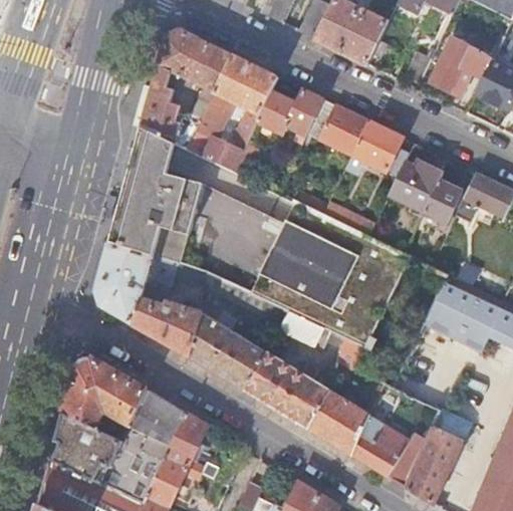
[(283,22),(294,0),(264,0),(259,11),(283,22)]
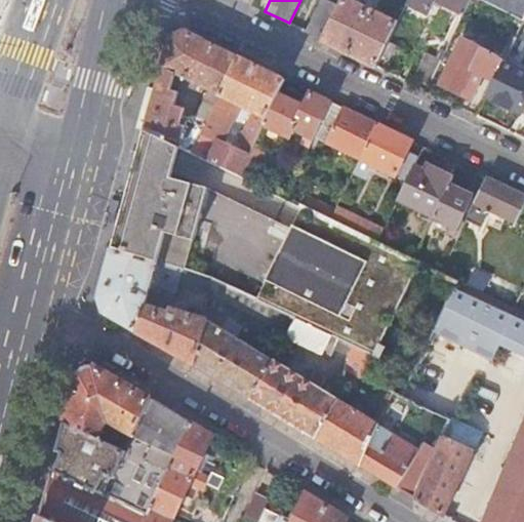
[(386,42),(396,22),(351,0),(340,0),(338,5),(322,38),(375,65),(379,54),(386,42)]
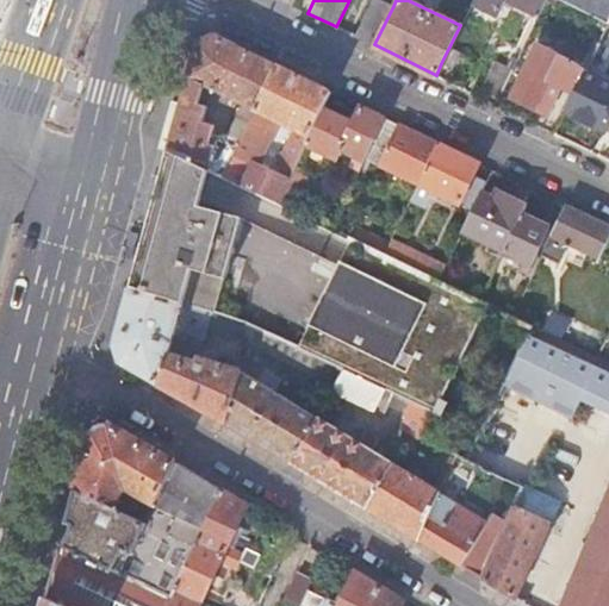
[(523,45),(545,0),(471,0),(497,13),(503,0),(509,0),(532,11),(516,42),(523,45)]
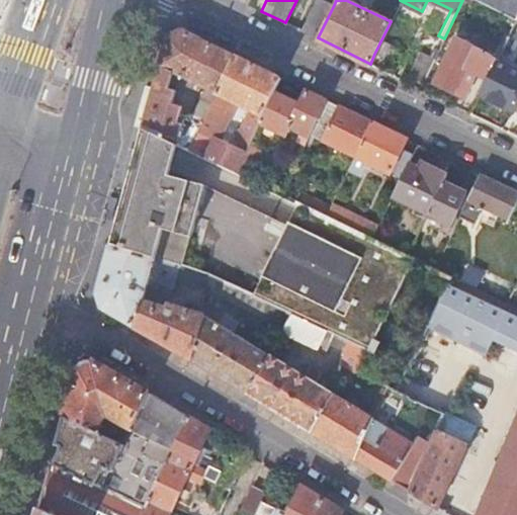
[(197,130),(235,54),(181,26),(166,33),(142,124),(176,142),(188,147),(192,139),(178,135),(187,105),(171,100),(175,87),(168,85),(172,69),(189,77),(186,82),(197,87),(200,82),(206,86),(196,104),(190,125),(197,130)]
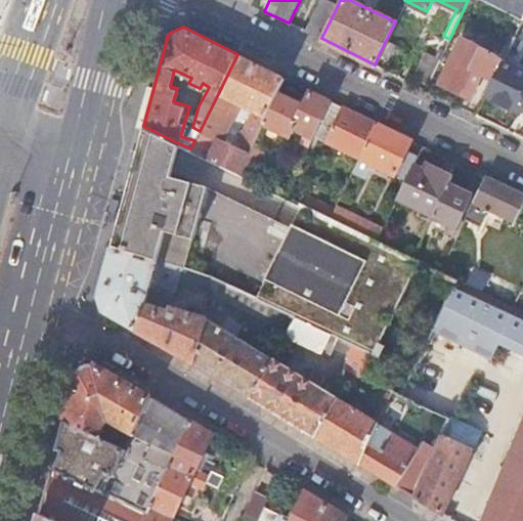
[(522,45),(522,39),(514,35),(508,48),(519,53),(522,45)]
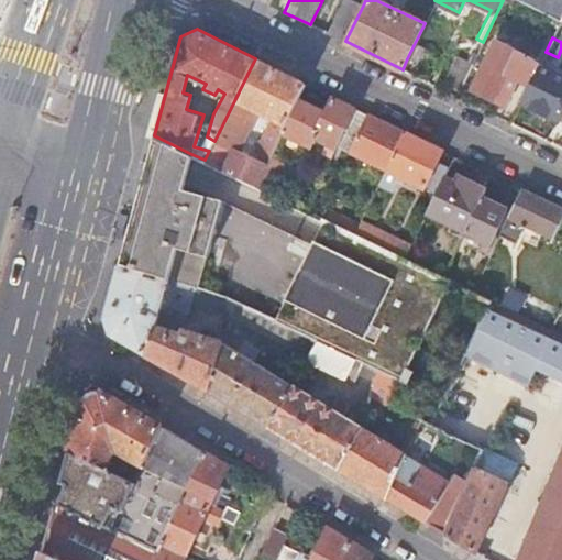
[(530,83),(540,63),(496,42),(473,88),(499,101),(505,89),(513,92),(520,77),(530,83)]
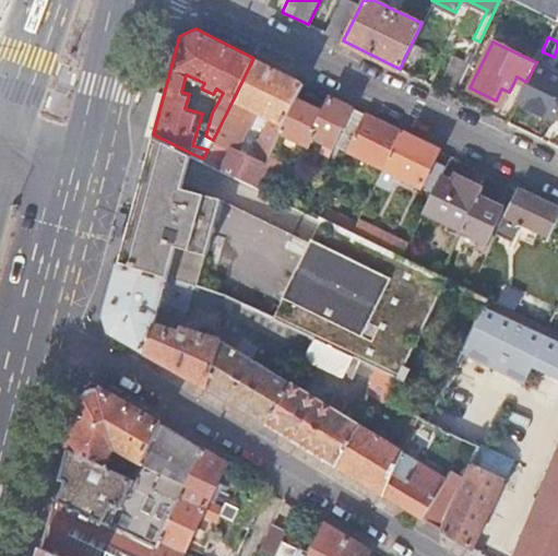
[(208,150),(203,158),(254,184),(264,163),(236,149),(256,108),(272,117),(256,148),(269,154),(269,153),(280,131),(297,96),(304,82),(253,58),(213,140),(208,150)]
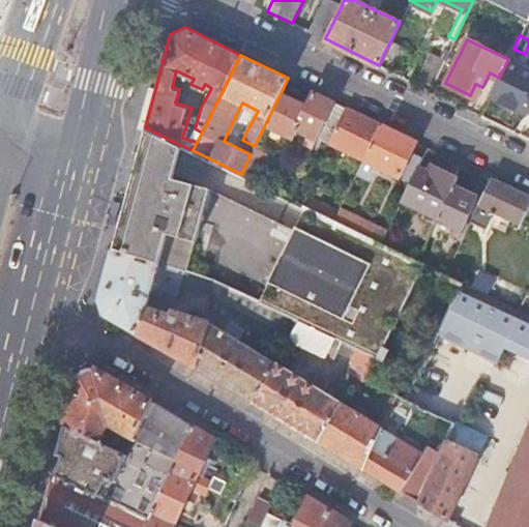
[(528,105),(528,68),(508,59),(499,78),(491,95),(526,112),(528,105)]
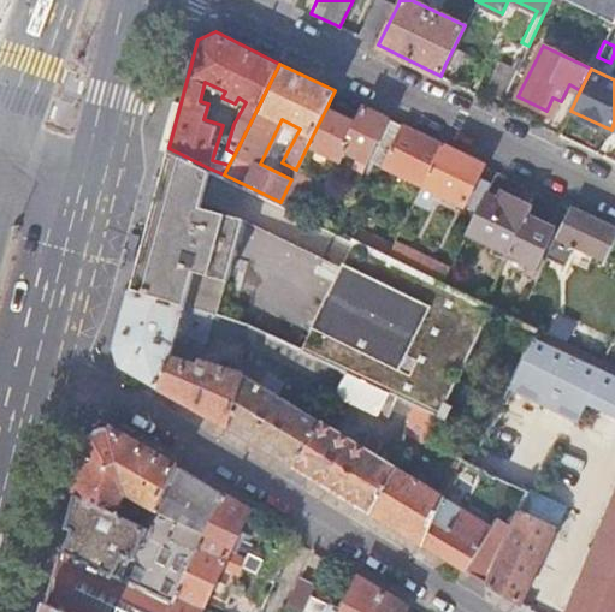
[(370,158),(389,117),(364,105),(356,120),(327,106),(309,143),(341,158),(344,148),(358,155),(355,161),(360,164),(359,166),(364,168),(370,158)]
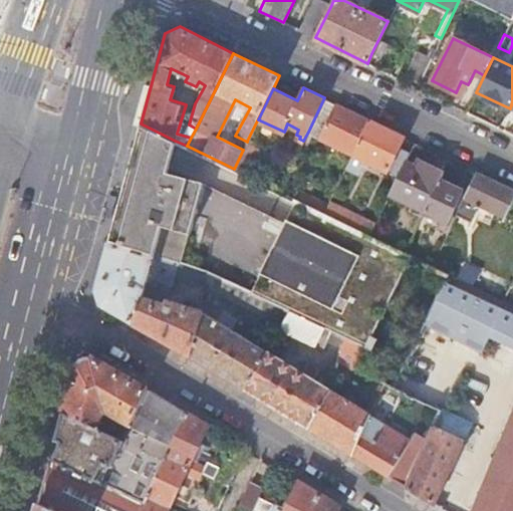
[(352,154),(369,119),(324,97),(308,132),(336,146),(333,151),(340,155),(343,149),(352,154)]
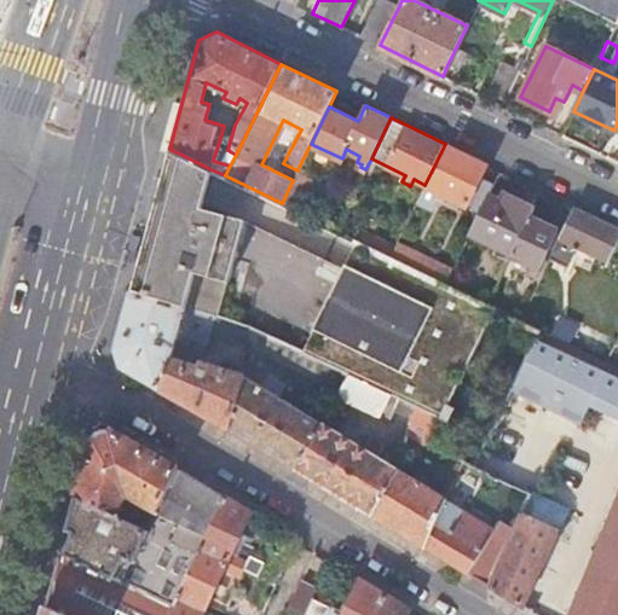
[(479,210),(487,192),(492,183),(479,177),(486,163),(445,144),(425,185),(440,192),(438,198),(444,201),(446,195),(479,210)]
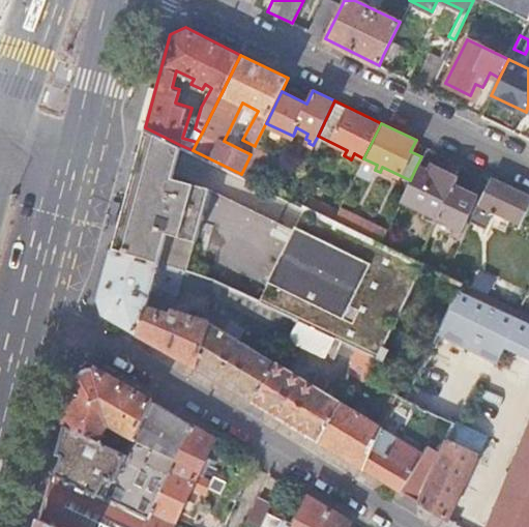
[(180,145),(145,127),(113,249),(165,264),(185,270),(208,189),(172,178),(180,145)]
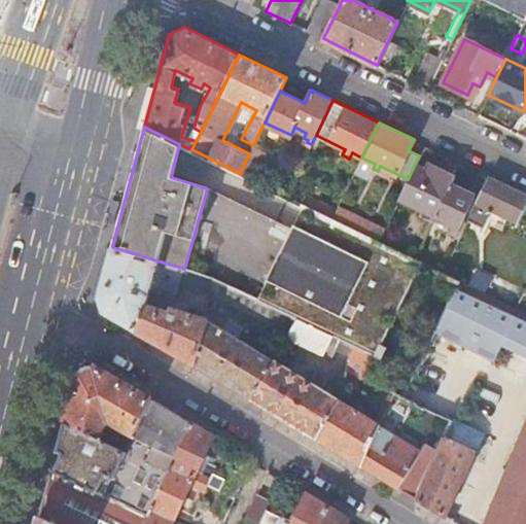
[(266,150),(253,144),(253,145),(249,153),(240,173),(251,180),(266,150)]
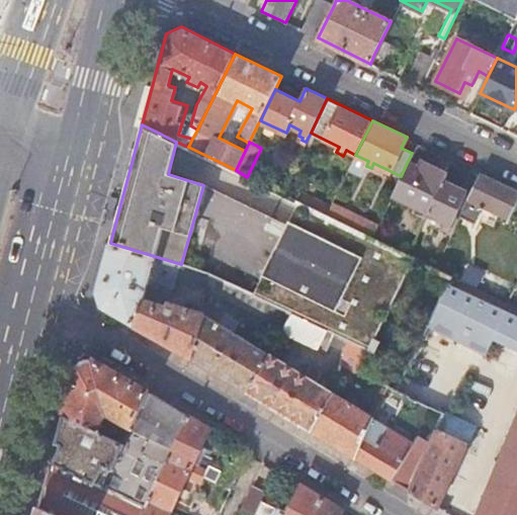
[(427,210),(442,180),(446,172),(422,161),(420,166),(408,161),(401,176),(392,193),(427,210)]
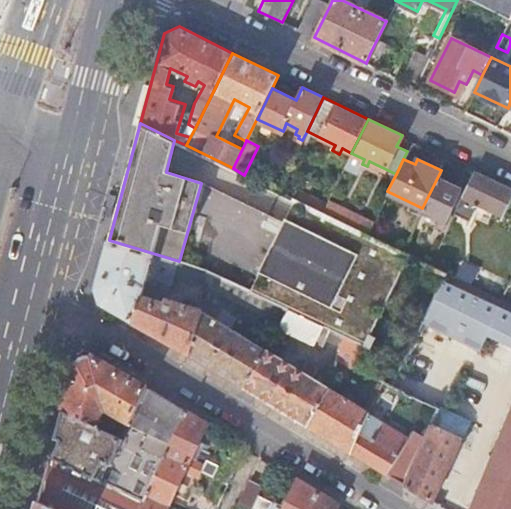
[(503,215),(510,198),(510,188),(475,171),(456,209),(470,216),(477,202),(503,215)]
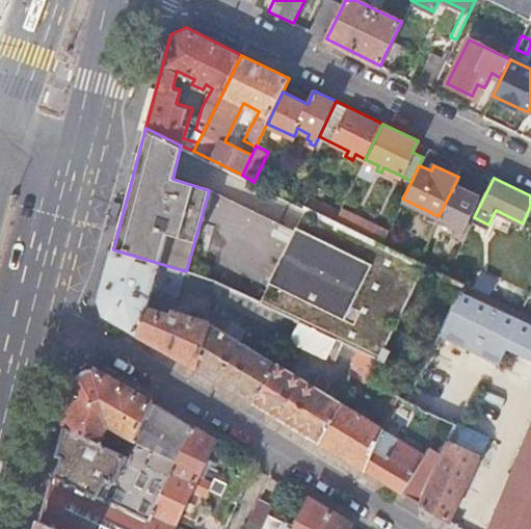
[(479,196),(454,185),(439,216),(437,218),(462,231),(479,196)]
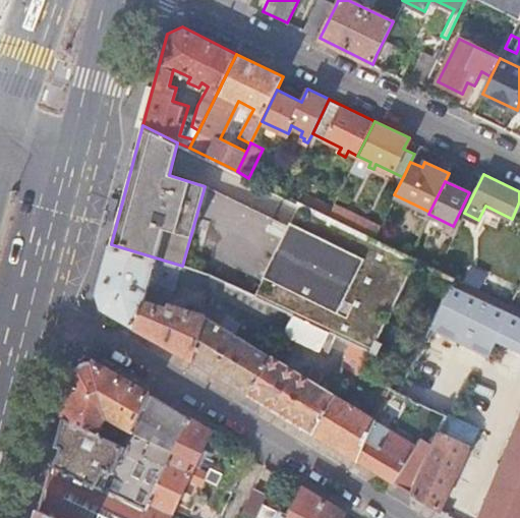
[(399,392),(453,276),(373,238),(327,215),(298,202),(253,296),(293,314),(328,332),(349,341),(369,351),(360,371),(360,372),(384,385),(391,389),(399,392)]
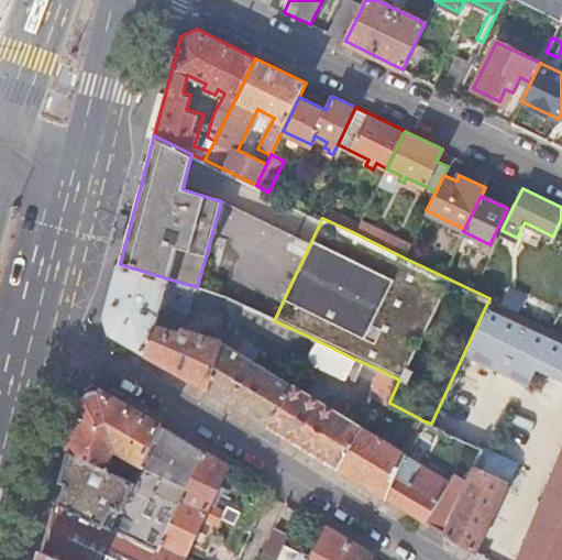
[(361,220),(353,232),(404,257),(410,245),(361,220)]
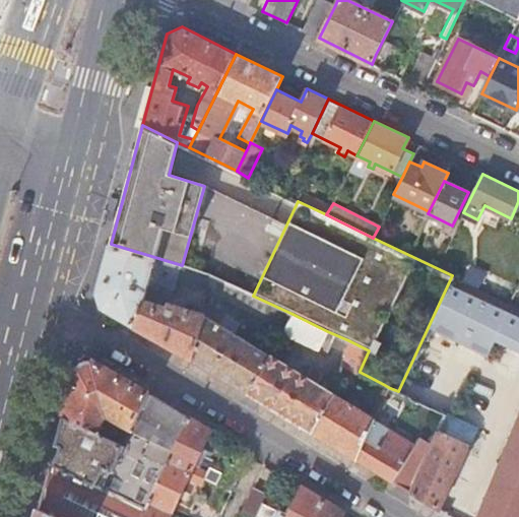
[(155,281),(161,259),(111,244),(98,291),(103,307),(192,360),(206,315),(187,309),(180,312),(178,308),(177,307),(174,306),(171,307),(168,309),(142,303),(148,279),(155,281)]
